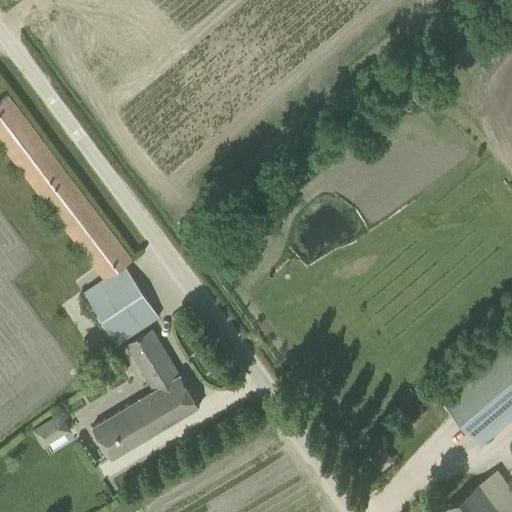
[(81,296),(117,345),(142,327),(159,316),(125,265),(132,260),(8,95),(0,100),(0,142),(102,280),(81,296)]
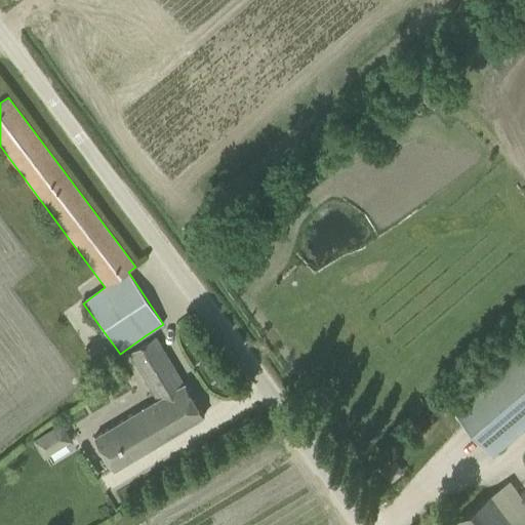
[(157,400),(94,437),(114,470),(203,415),(155,336),(128,353),(157,400)]
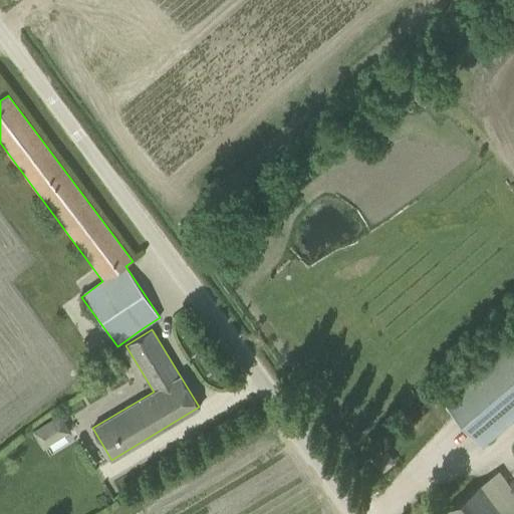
[(513,335),(442,397),(483,445),(513,417),(513,335)]
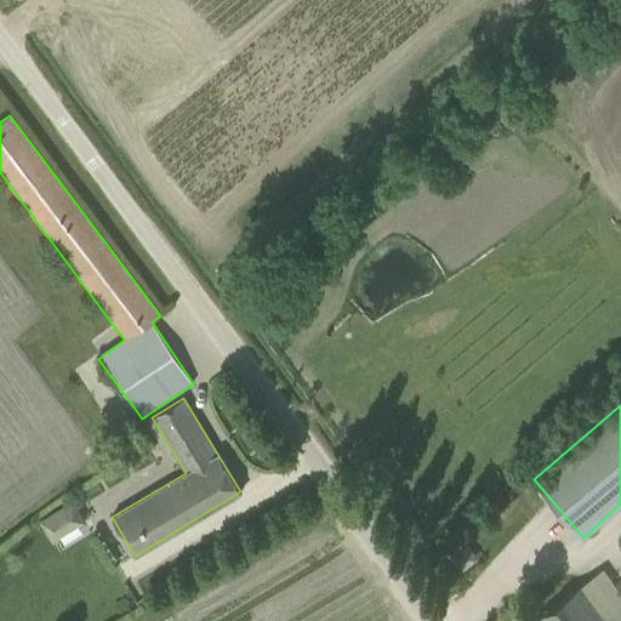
[(38,520),(51,542),(85,523),(72,500),(38,520)]
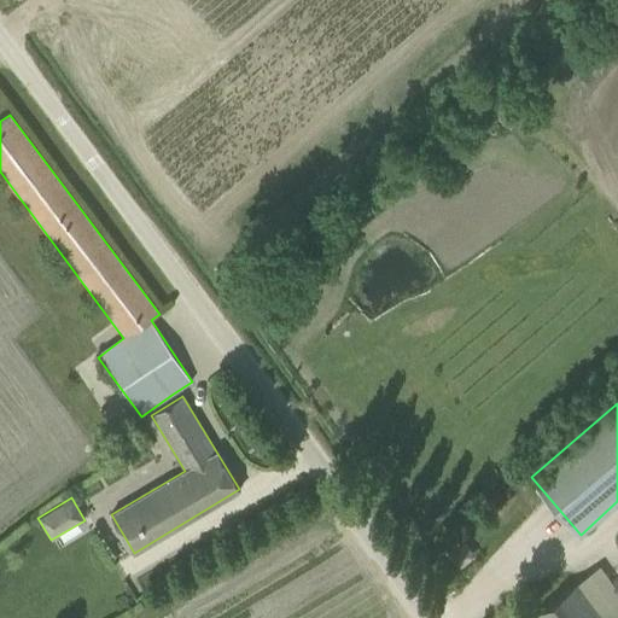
[(538,611),(543,617),(610,617),(582,579),(558,596),(538,611)]
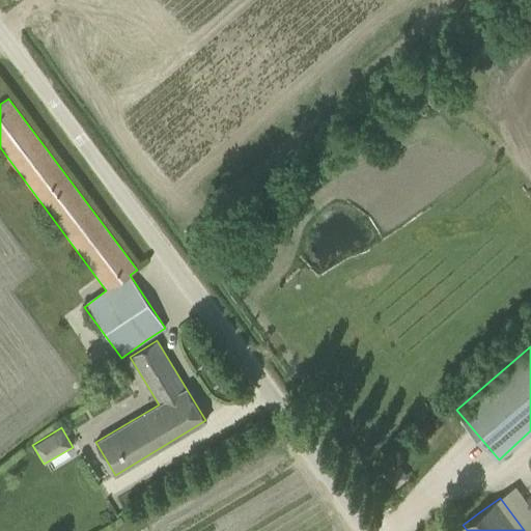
All buildings are outlined.
